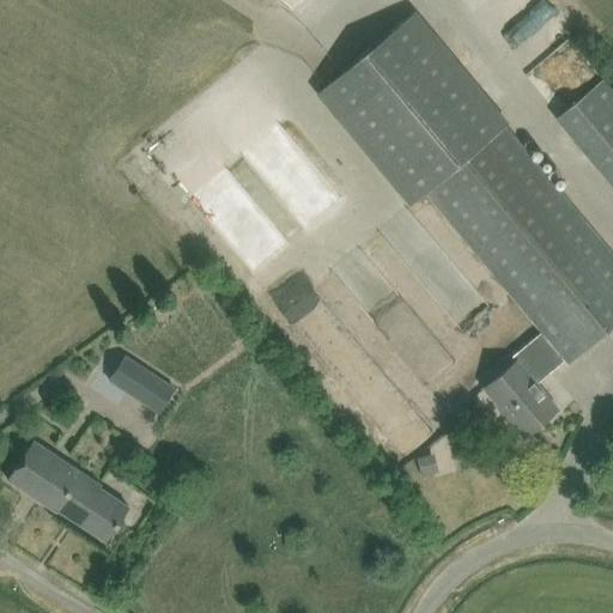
[(508,121),(459,62),(416,11),(315,95),(408,205),(424,192),(541,332),(511,357),(516,362),(502,374),(484,388),(523,437),(557,408),(536,383),(565,359),(568,363),(612,325),(612,256),(503,126),(508,121)]
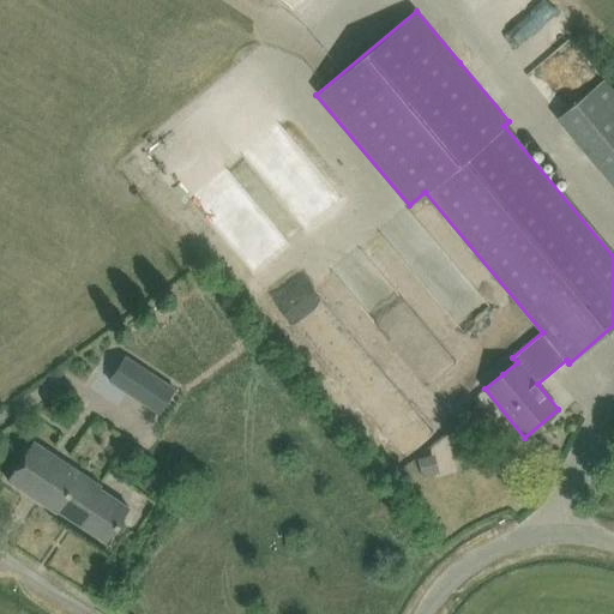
[(613,190),(613,89),(605,78),(555,119),(613,190)]
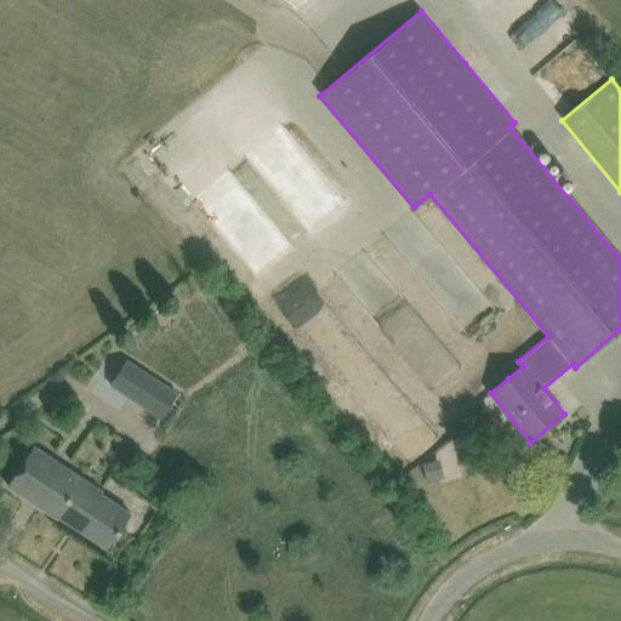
[(235,137),(250,112),(237,104),(222,129),(235,137)]
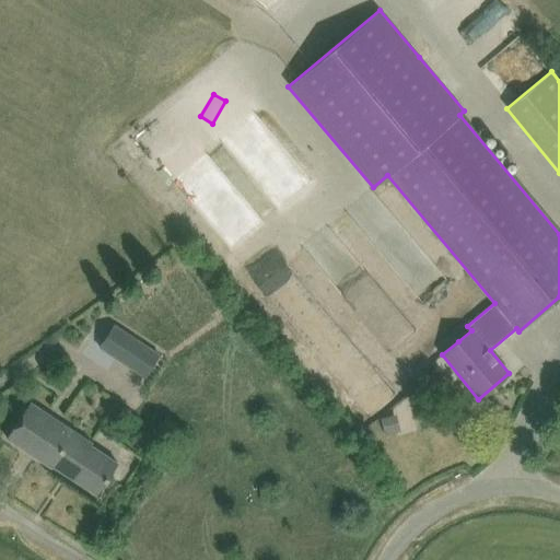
[(408,273),(418,288),(441,272),(432,258),(408,273)]
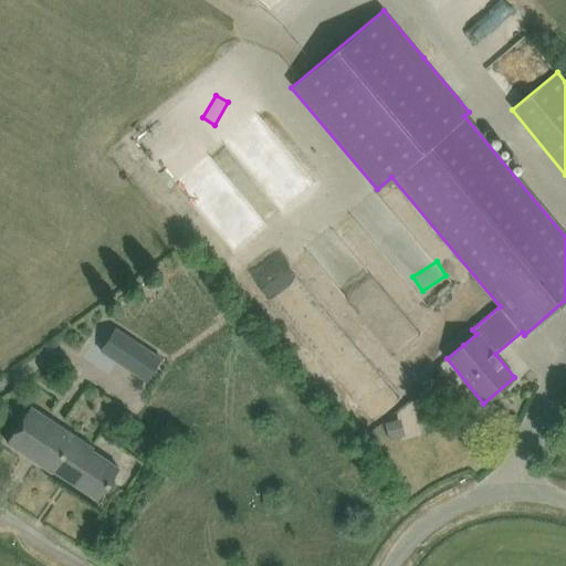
[(339,285),(360,310),(385,289),(364,264),(339,285)]
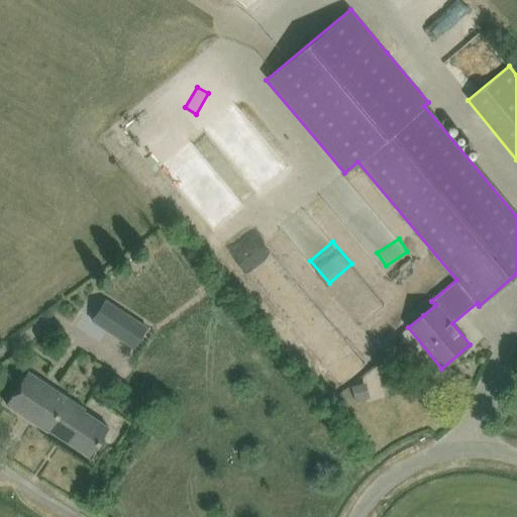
[(104,299),(90,321),(132,349),(147,327),(104,299)]
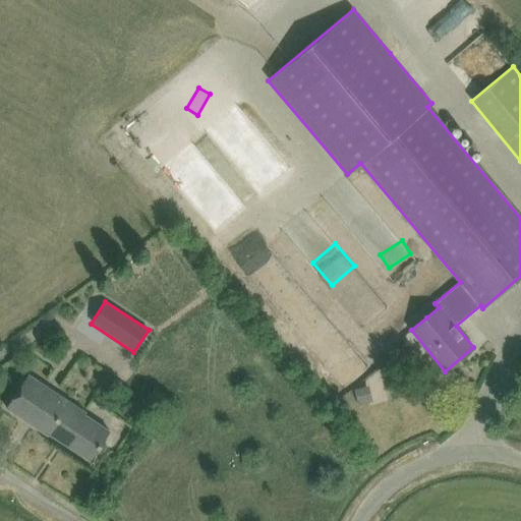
[(335,363),(344,379),(362,367),(353,352),(335,363)]
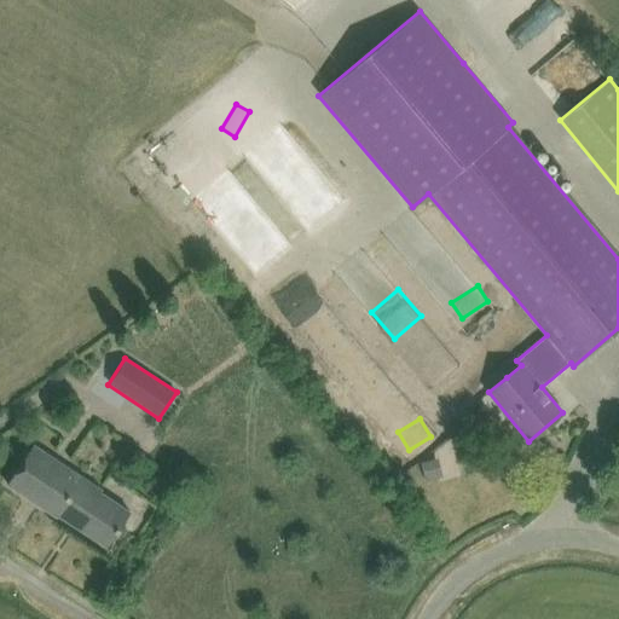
[(57,518),(58,516),(106,548),(131,510),(102,492),(103,490),(32,444),(5,485),(57,518)]
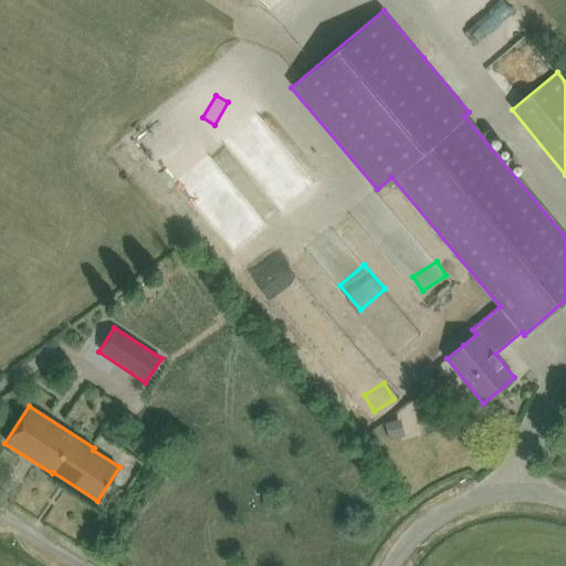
[(397,421),(385,423),(389,440),(400,437),(397,421)]
